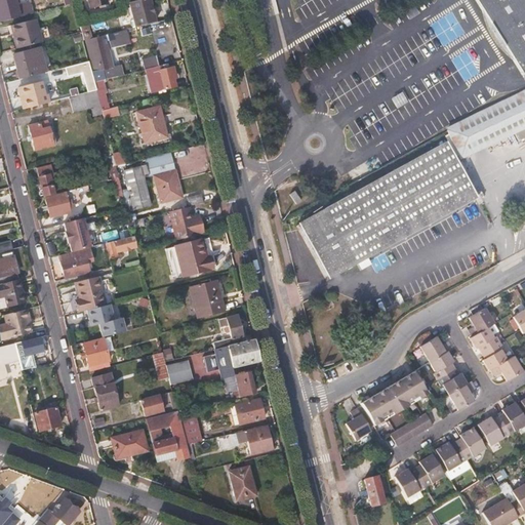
[(0,0),(0,23),(19,17),(14,0),(0,0)]
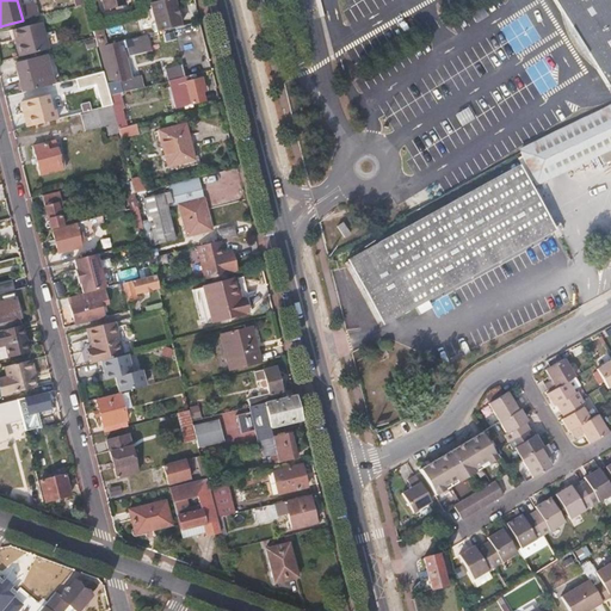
[(150,4),(158,34),(181,26),(174,0),(164,0),(150,4)]
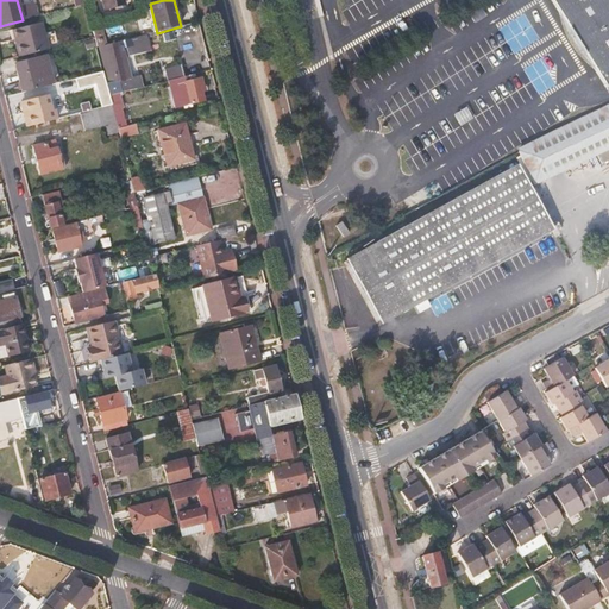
[(608,83),(608,0),(552,0),(606,86),(608,83)]
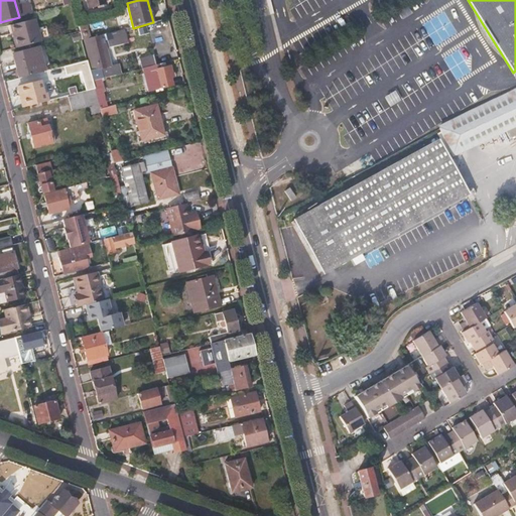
[(85,21),(81,7),(75,9),(78,23),(85,21)]
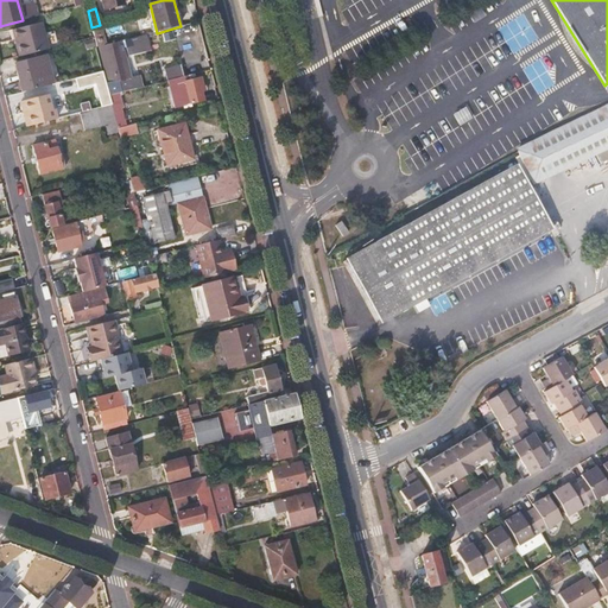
[(49,50),(42,23),(12,31),(19,57),(49,50)]
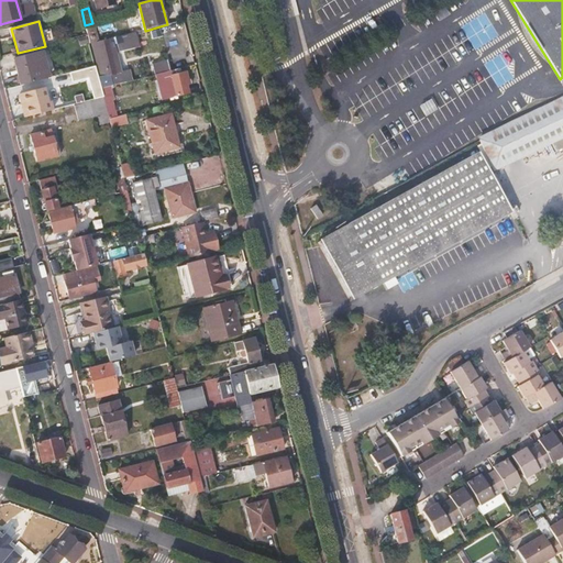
[(99,42),(95,26),(105,24),(103,21),(92,23),(85,25),(87,35),(90,45),(99,42)]
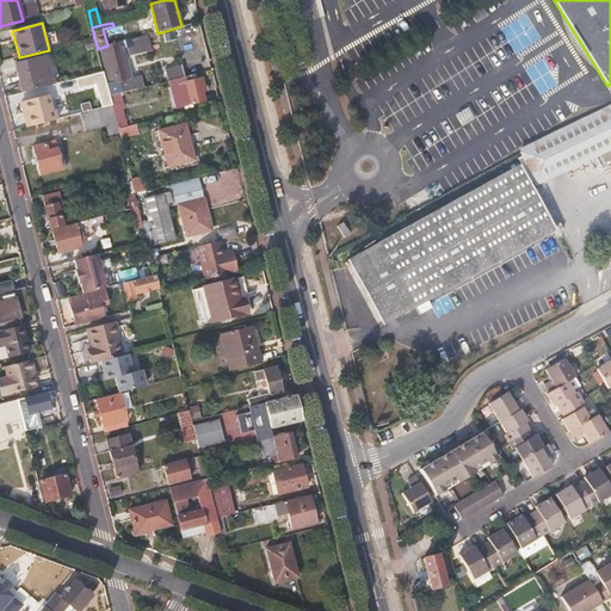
[(127,81),(119,50),(148,42),(146,36),(107,45),(98,49),(104,72),(110,97),(122,94),(118,82),(127,81)]
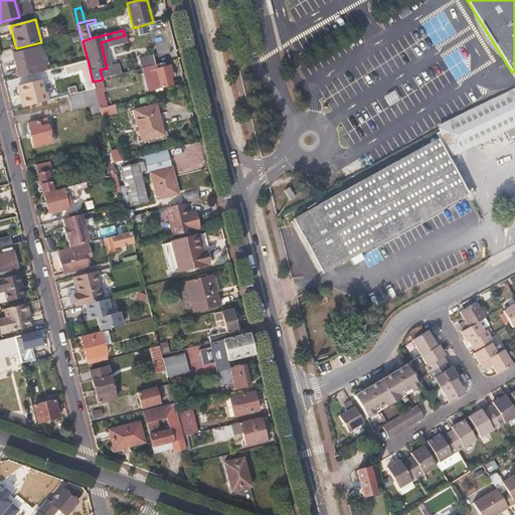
[(38,48),(13,54),(19,78),(44,71),(38,48)]
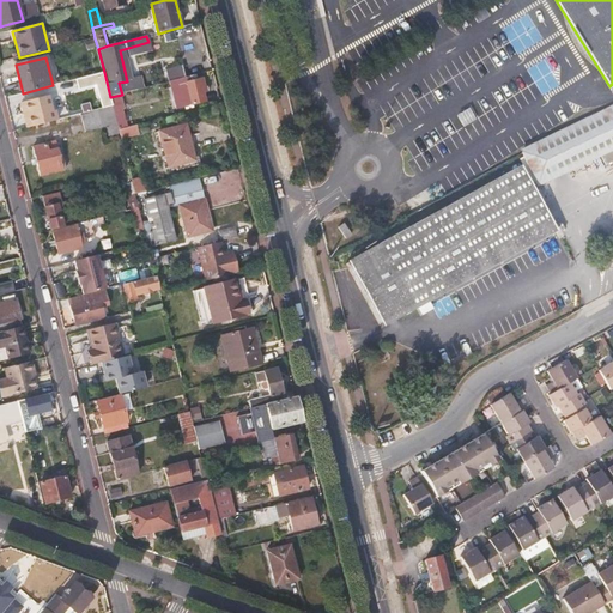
[(184,78),(182,67),(168,71),(170,82),(184,78)]
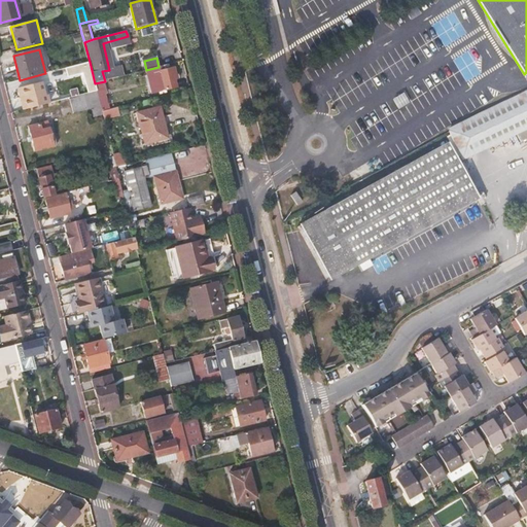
[(176,86),(174,79),(177,78),(174,68),(160,72),(159,67),(146,70),(152,93),(176,86)]
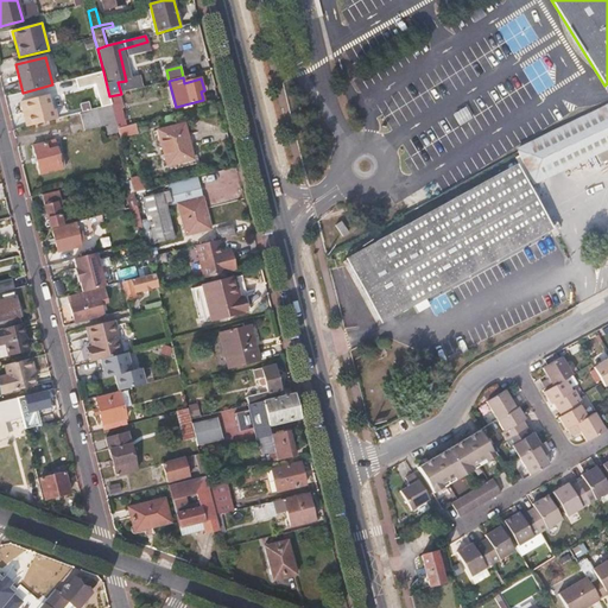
[(125,108),(121,94),(109,96),(112,106),(118,130),(126,127),(121,109),(125,108)]
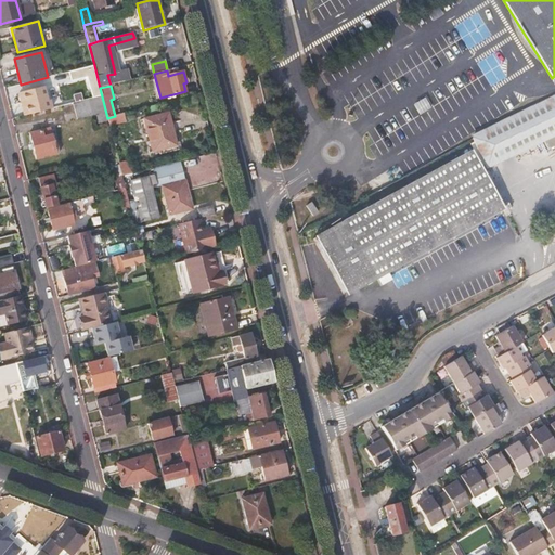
[(50,111),(43,89),(22,94),(27,116),(50,111)]
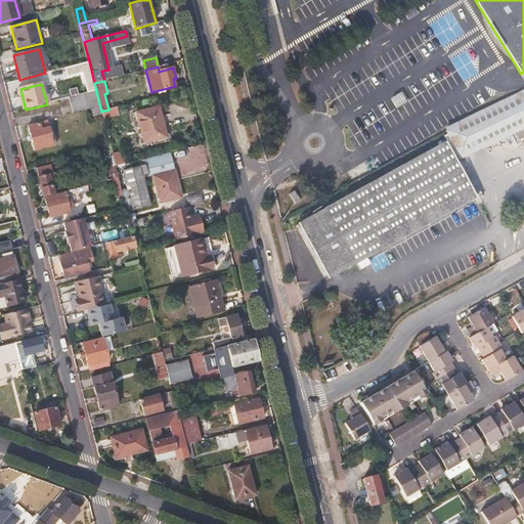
[(523,88),(445,129),(461,159),(523,127),(523,88)]
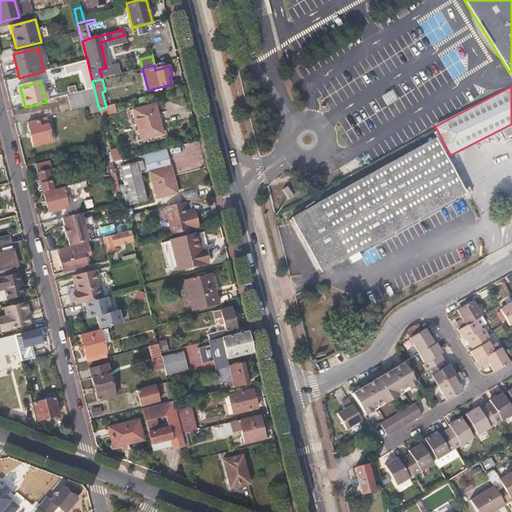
[(99,109),(94,89),(68,96),(72,110),(88,106),(90,114),(100,112),(99,109)]
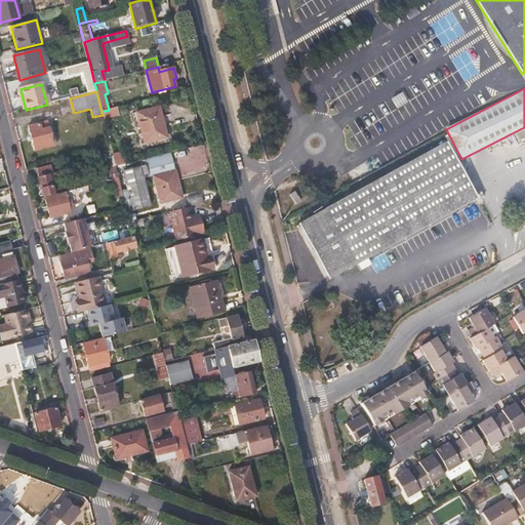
[(116,115),(114,108),(109,110),(102,112),(103,115),(103,118),(116,115)]
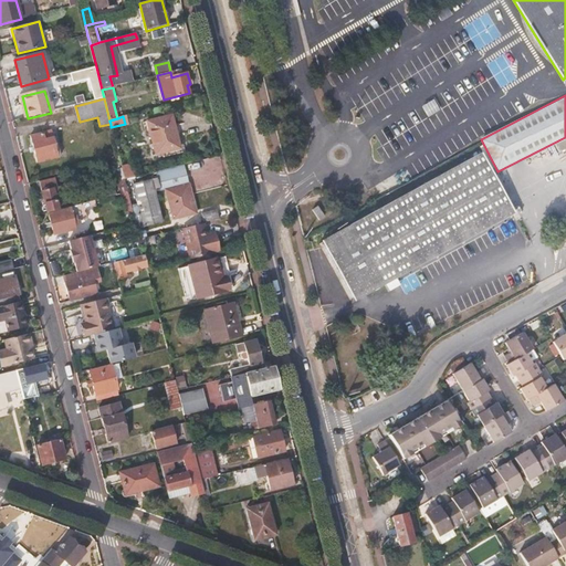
[(148,122),(156,155),(179,149),(171,116),(148,122)]
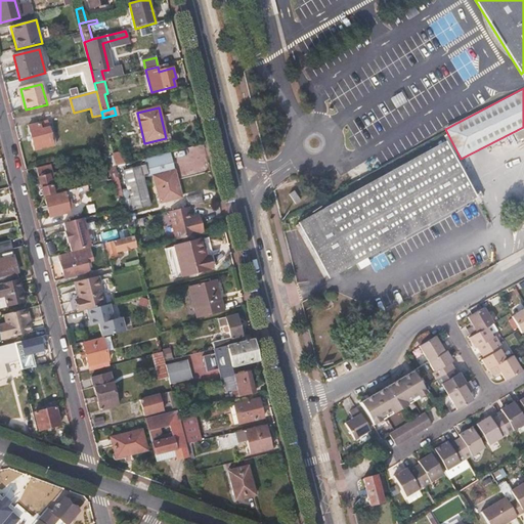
[(29,126),(35,150),(53,145),(47,121),(29,126)]
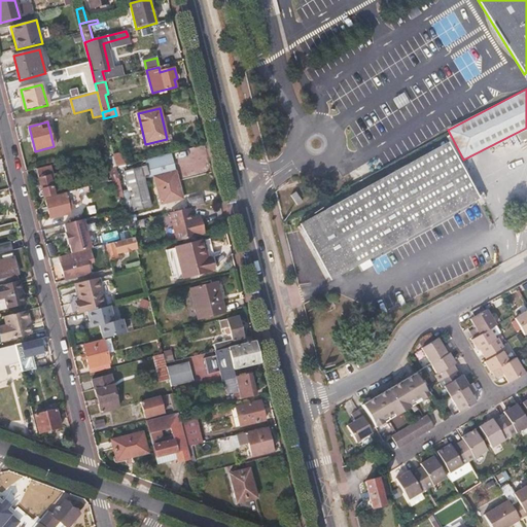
[(448,144),(326,210),(357,268),(480,202),(448,144)]
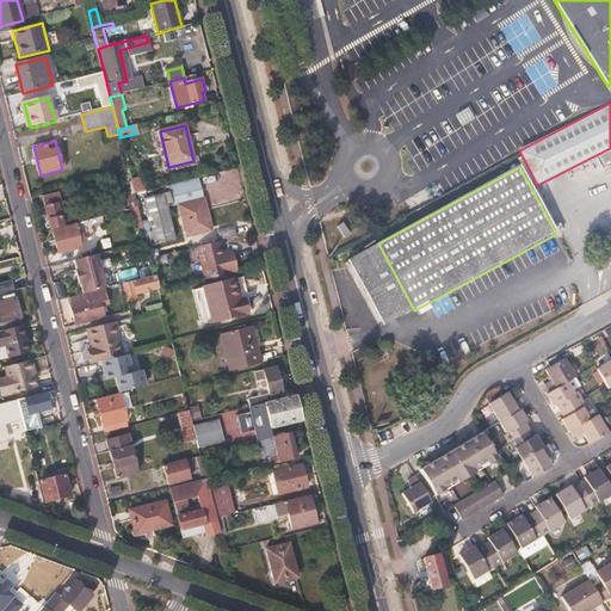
[(149,191),(148,184),(140,185),(139,179),(131,181),(135,195),(149,191)]
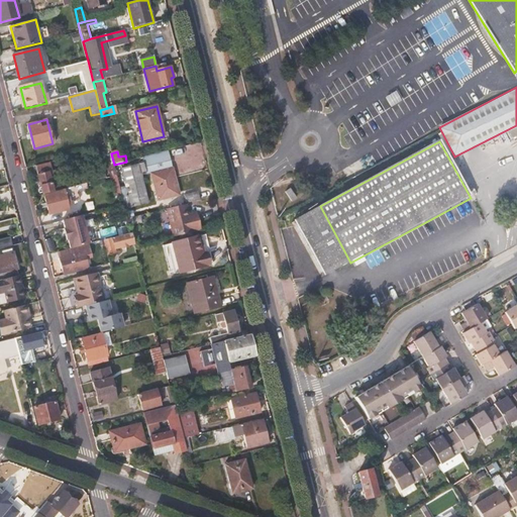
[(114,165),(111,153),(99,157),(104,179),(116,176),(114,165)]
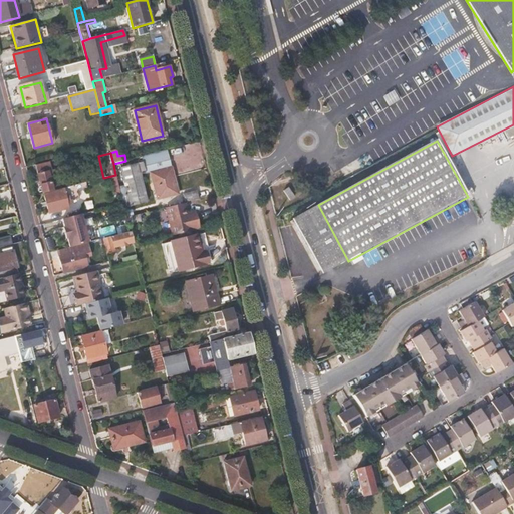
[(48,171),(46,163),(36,166),(38,174),(48,171)]
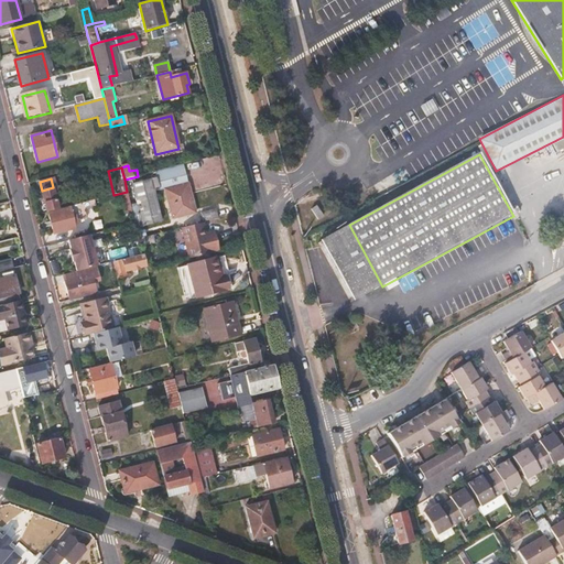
[(133,205),(138,226),(161,220),(153,191),(159,190),(156,179),(132,185),(137,204),(133,205)]
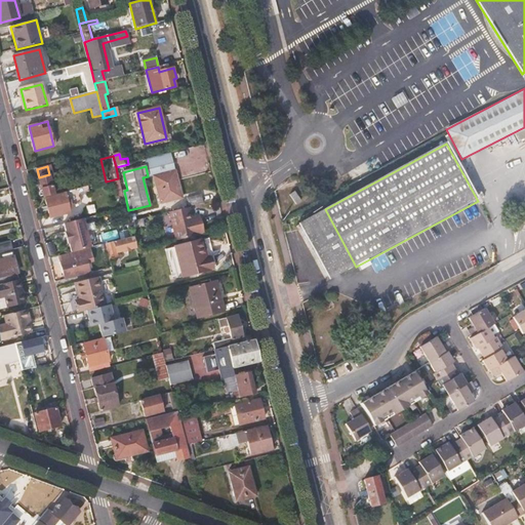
[(155,176),(161,203),(182,198),(174,171),(155,176)]
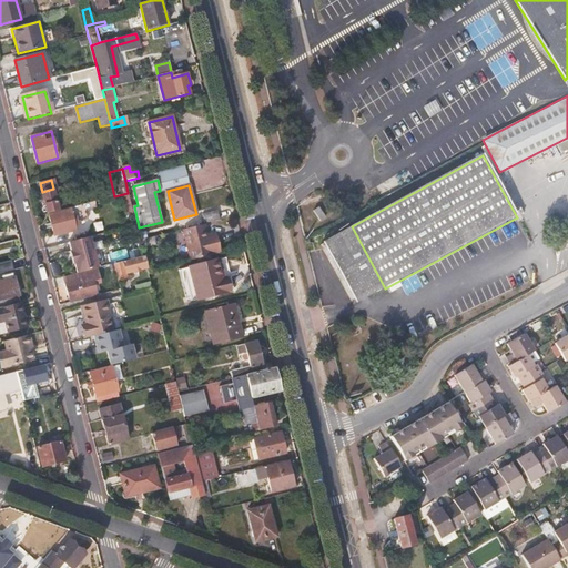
[(58,210),(53,189),(42,192),(47,212),(58,210)]
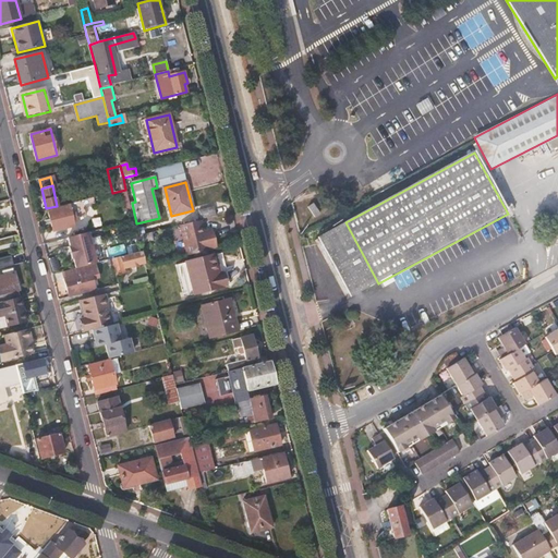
[(95,202),(98,215),(117,210),(113,197),(95,202)]
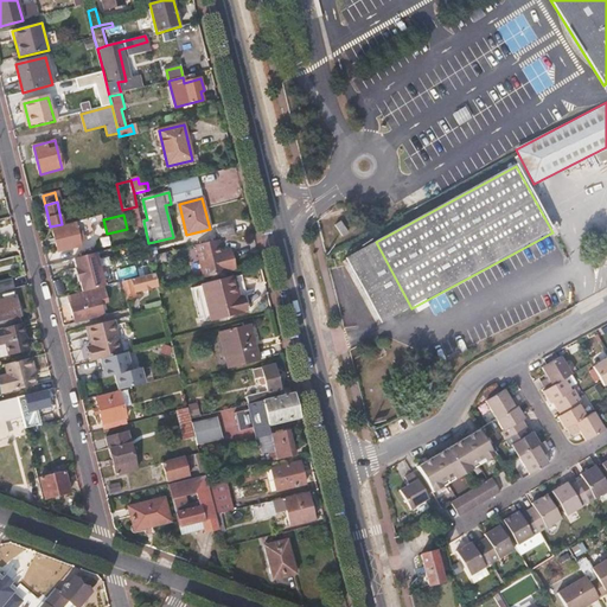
[(80,247),(74,223),(52,228),(58,251),(80,247)]
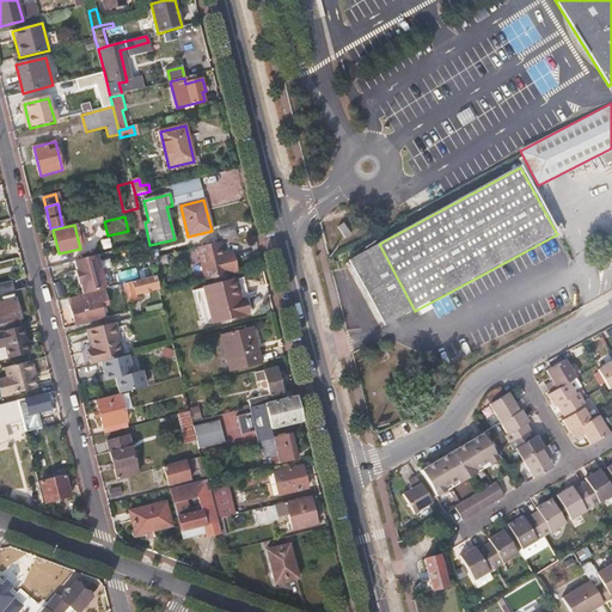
[(237,274),(232,252),(224,255),(220,242),(197,248),(207,282),(237,274)]
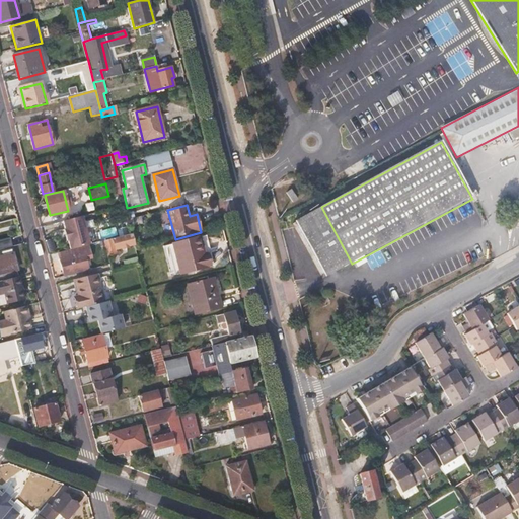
[(352,264),(321,207),(296,222),(325,278),(352,264)]
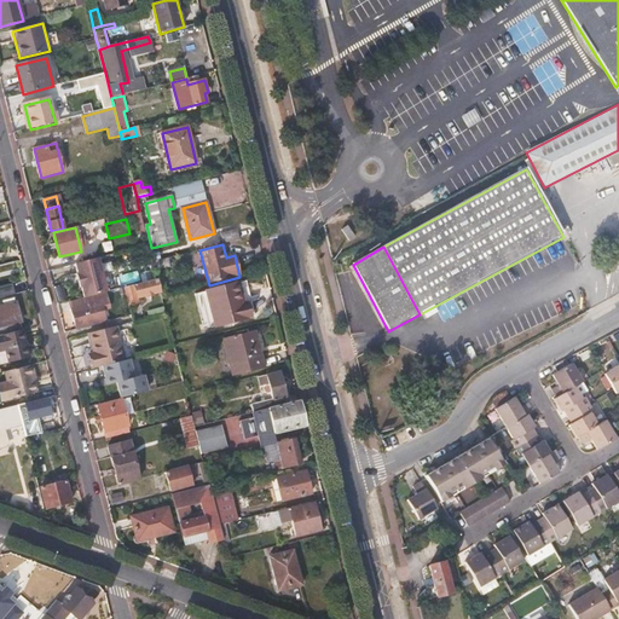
[(81,288),(85,298),(97,295),(106,291),(98,258),(76,264),(79,275),(81,288)]
